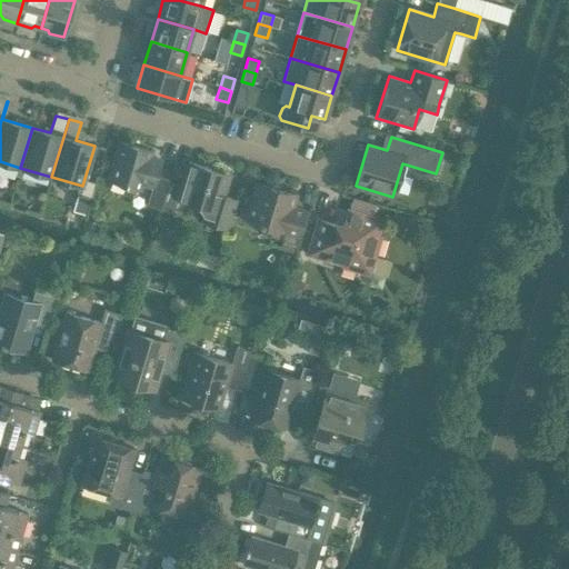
[(120,142),(108,180),(140,190),(142,183),(152,187),(147,206),(160,210),(169,182),(169,180),(157,176),(161,160),(150,157),(151,152),(120,142)]
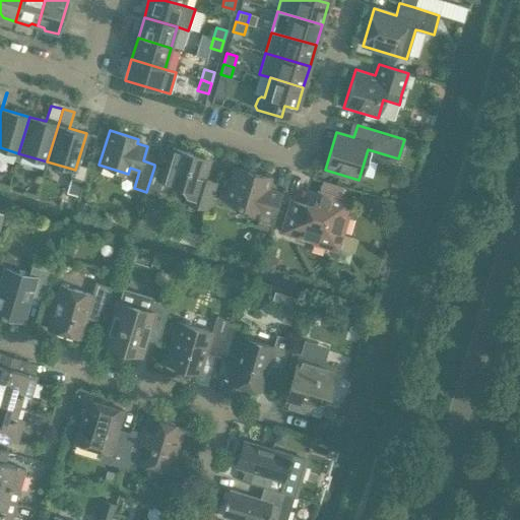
[(154,167),(146,192),(158,195),(161,183),(181,188),(186,197),(184,202),(208,209),(216,183),(204,179),(209,161),(192,156),(191,154),(172,148),(166,170),(154,167)]
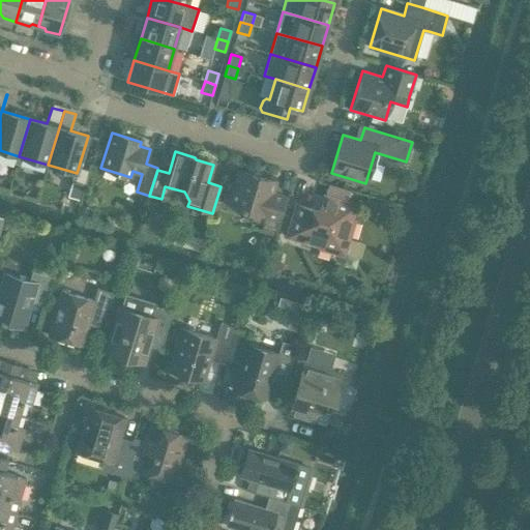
[(274,229),(284,197),(272,193),(275,181),(238,170),(228,205),(253,212),(251,222),(274,229)]
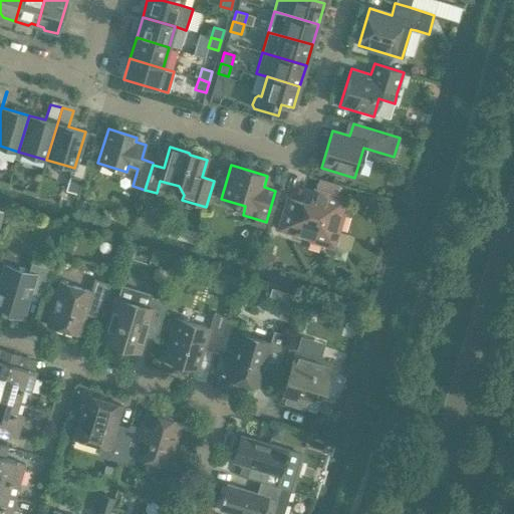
[(286,202),(278,229),(310,239),(309,241),(321,244),(321,242),(331,245),(336,230),(338,230),(343,215),(341,215),(345,199),(315,190),(310,204),(308,204),(287,198),(286,202)]
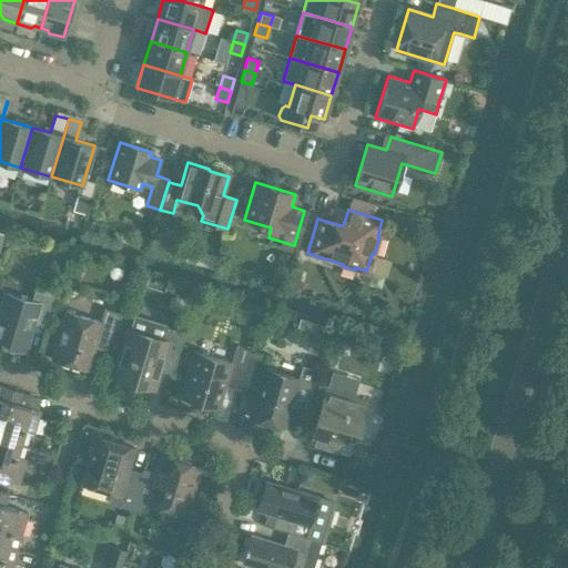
[(71,215),(69,225),(80,229),(83,219),(71,215)]
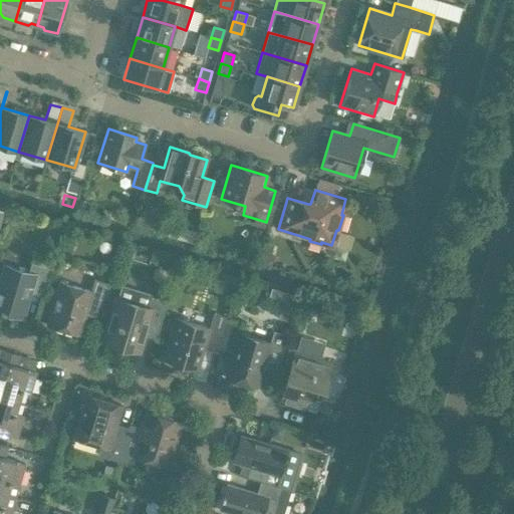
[(76,199),(73,208),(85,211),(87,202),(76,199)]
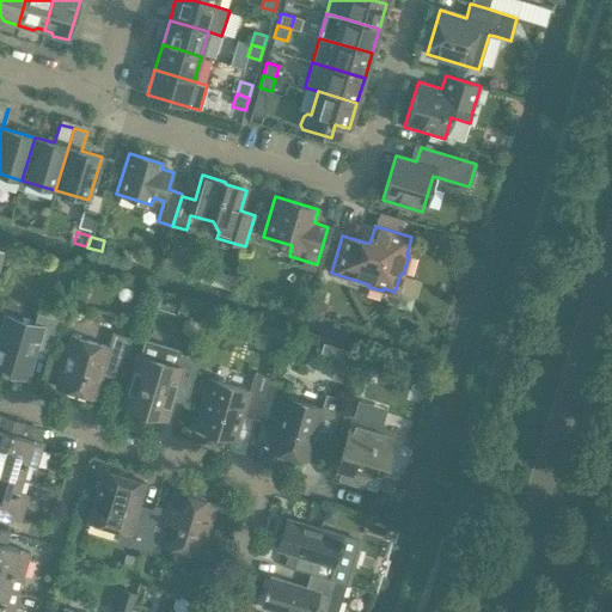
[(75,286),(72,298),(85,301),(89,289),(75,286)]
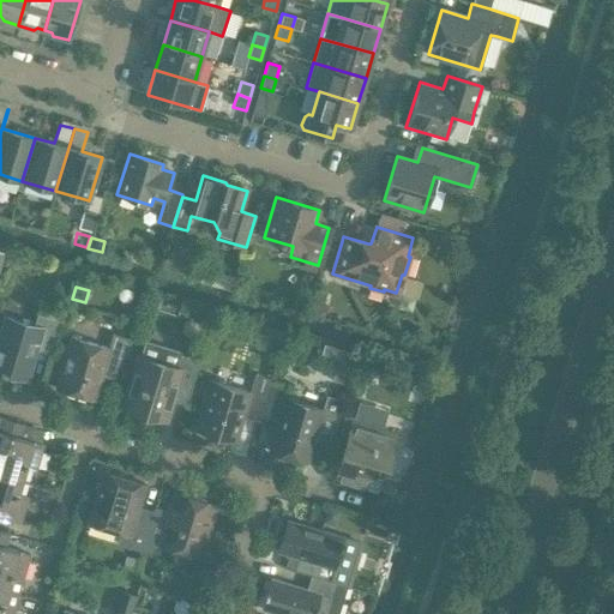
[(50,355),(61,318),(38,311),(34,326),(4,317),(0,330),(0,371),(28,379),(37,350),(50,355)]
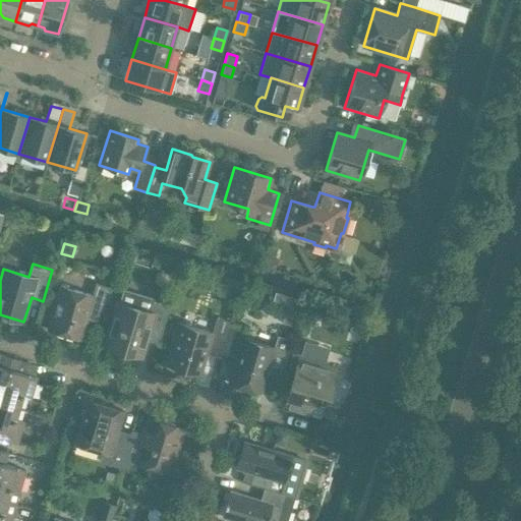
[(100,314),(108,287),(96,284),(92,295),(60,286),(48,329),(80,339),(89,311),(100,314)]
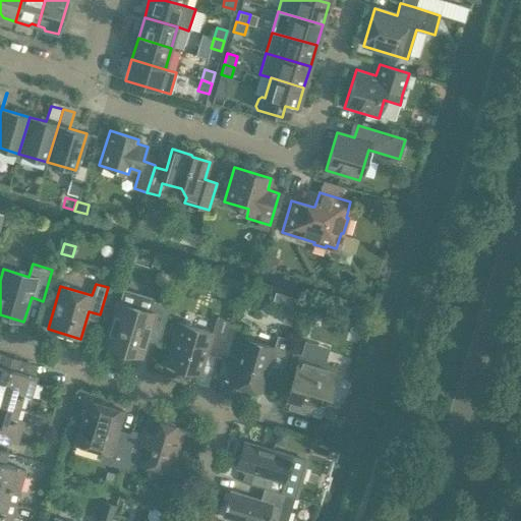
[(169,305),(154,301),(154,298),(123,289),(119,303),(116,302),(104,345),(141,356),(147,340),(158,343),(169,305)]
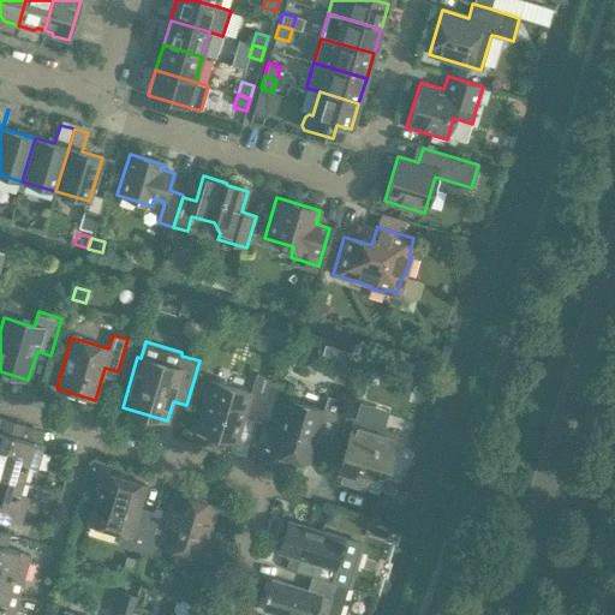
[(324,345),(321,357),(353,366),(356,358),(357,354),(324,345)]
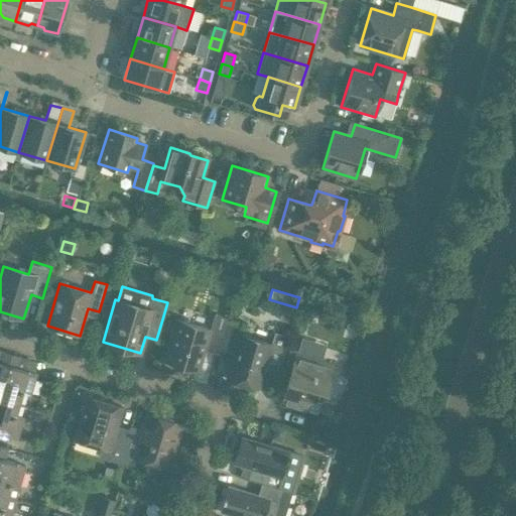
[(220,350),(229,318),(215,314),(210,330),(172,318),(167,334),(172,336),(164,361),(198,371),(206,346),(220,350)]
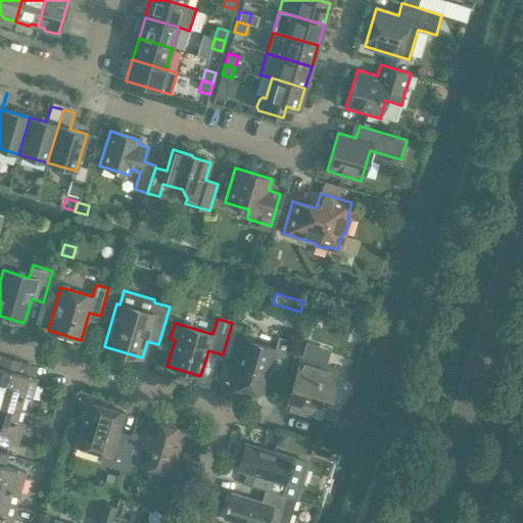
[(284,371),(293,342),(280,338),(277,349),(236,337),(231,354),(238,355),(229,384),(262,393),(270,367),(284,371)]
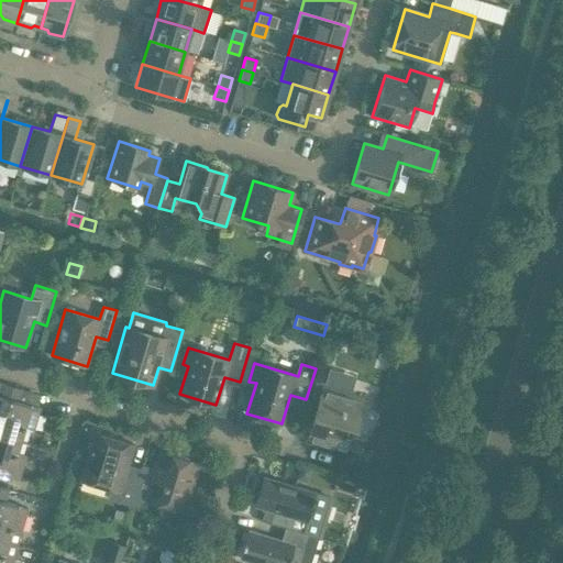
[(320,399),(308,441),(345,452),(362,397),(351,394),(323,386),(324,383),(316,381),(311,397),(320,399)]
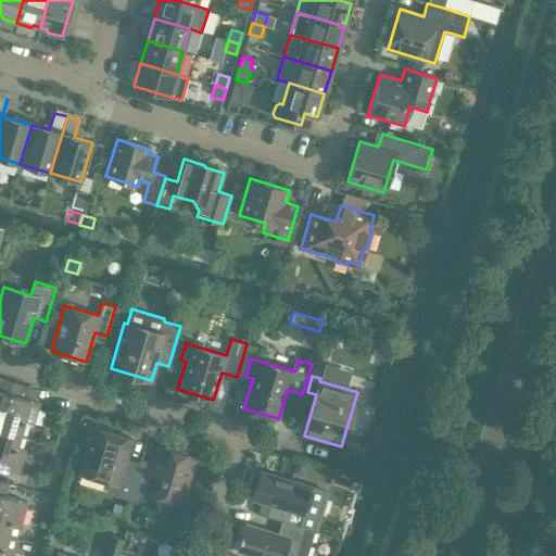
[(0,421),(12,381),(3,379),(0,391),(0,390),(0,421)]
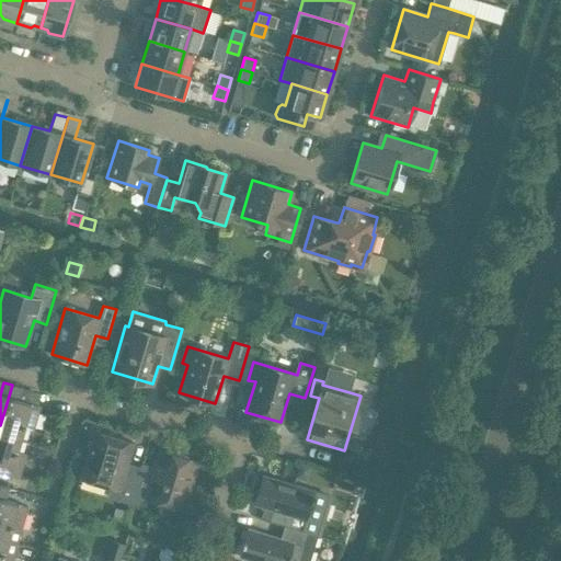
[(0,425),(0,433),(20,439),(23,427),(32,431),(39,405),(16,399),(21,387),(12,385),(0,425)]
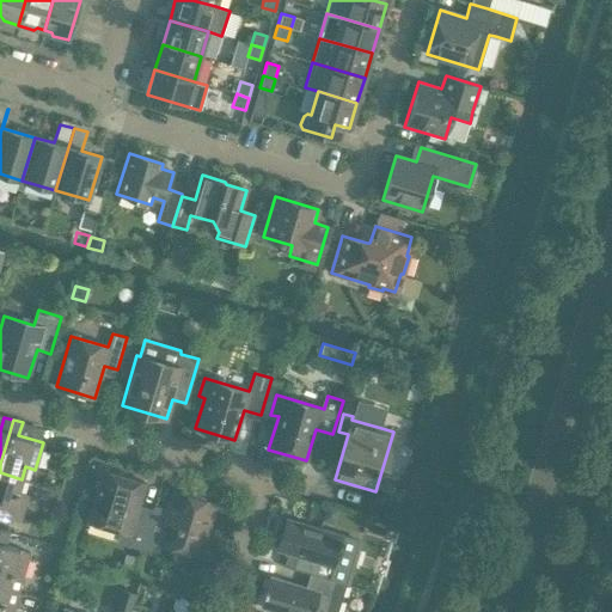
[(140,550),(141,546),(153,509),(139,506),(145,483),(103,470),(87,520),(120,531),(117,543),(140,550)]
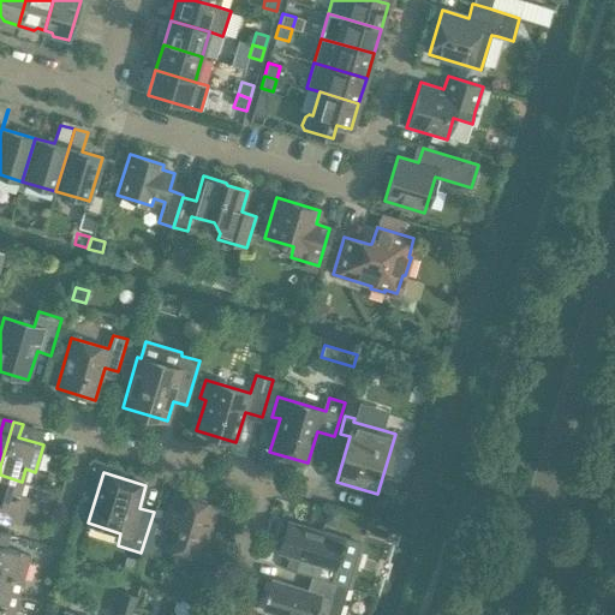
[(0,475),(0,518),(19,524),(28,497),(18,494),(22,482),(0,475)]
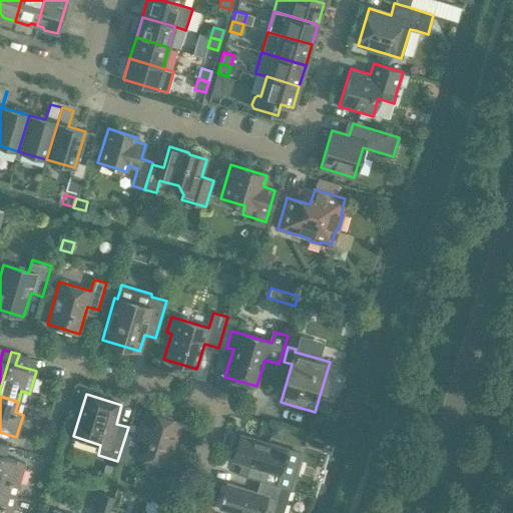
[(128,427),(118,458),(132,463),(134,455),(167,465),(180,423),(146,412),(142,428),(129,424),(128,427)]
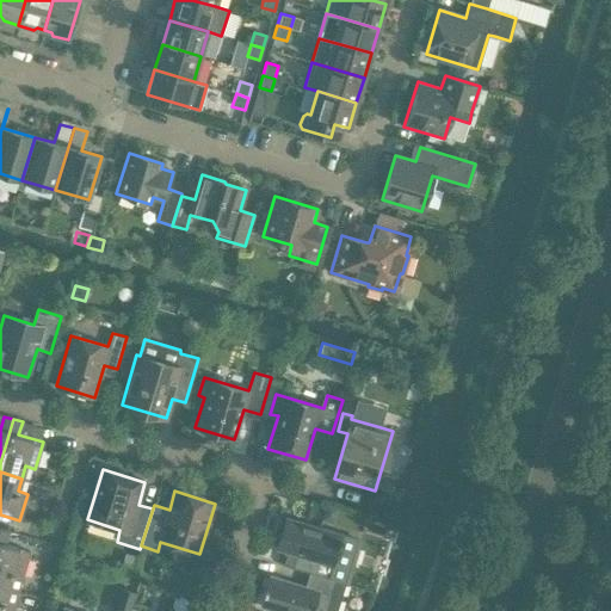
[(326,506),(322,518),(333,520),(337,510),(326,506)]
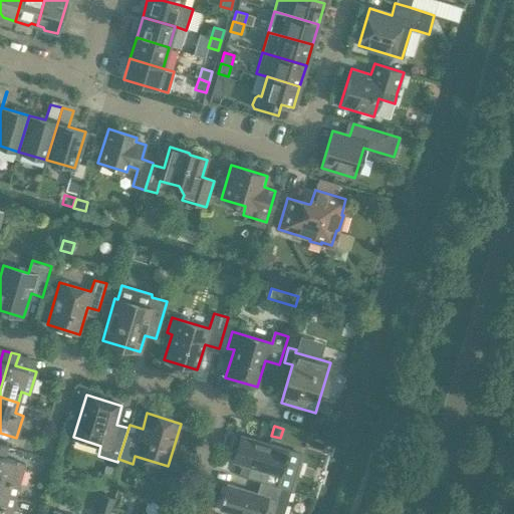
[(240,476),(260,482),(275,487),(284,460),(286,460),(288,451),(241,436),(233,461),(243,464),(240,476)]
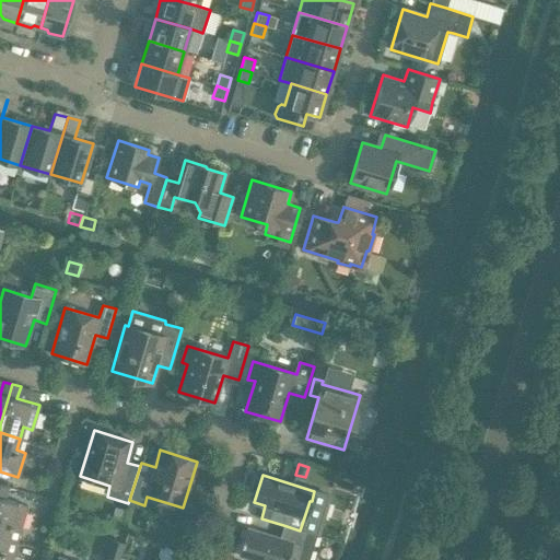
[(0,536),(10,539),(16,541),(26,505),(4,499),(8,487),(0,483),(0,536)]
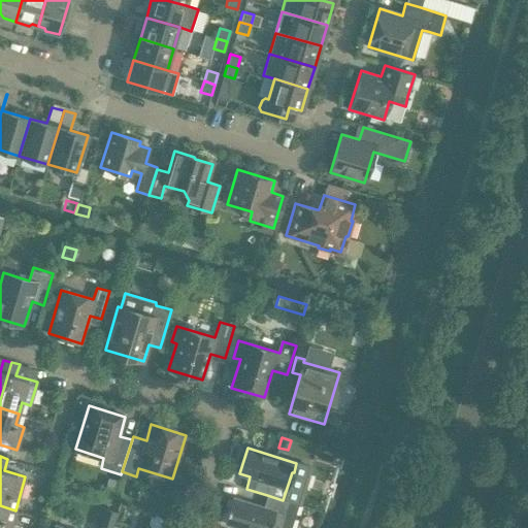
[(120,482),(108,477),(103,492),(116,495),(120,482)]
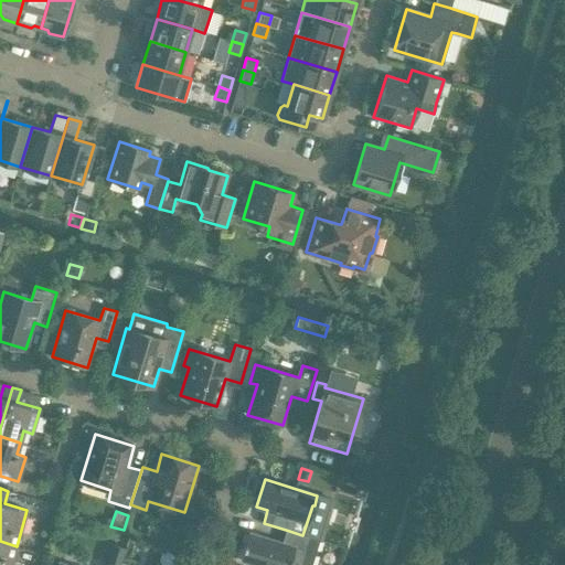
[(302,535),(286,530),(281,542),(248,532),(241,560),(257,564),(311,564),(319,540),(302,535)]
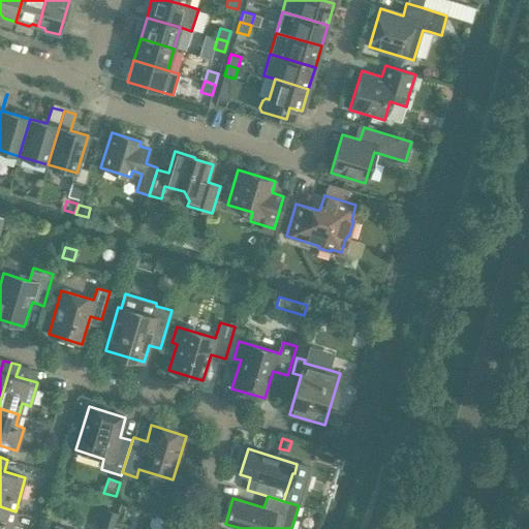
[(9,528),(16,511),(9,509),(0,506),(0,528),(9,528)]
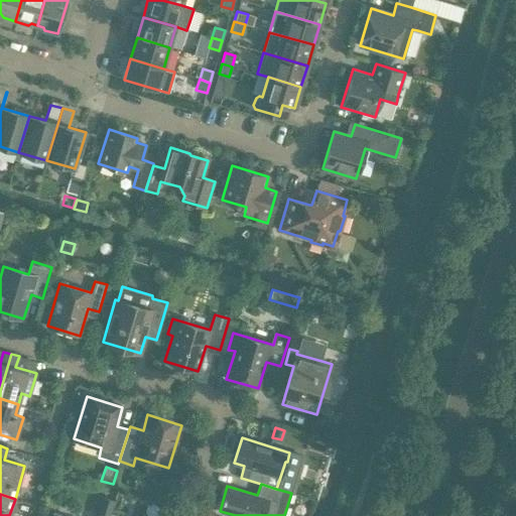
[(109,515),(114,501),(98,496),(94,510),(98,511),(96,515),(109,515)]
